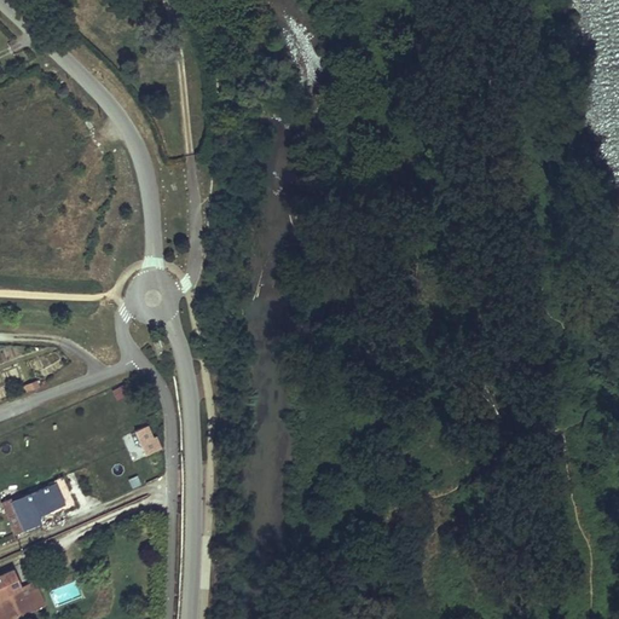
[(27,392),(40,387),(36,380),(23,385),(27,392)]
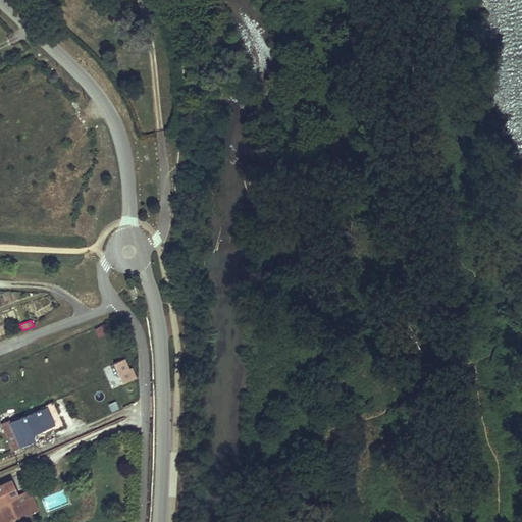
[(100,337),(111,330),(106,321),(94,328),(100,337)]
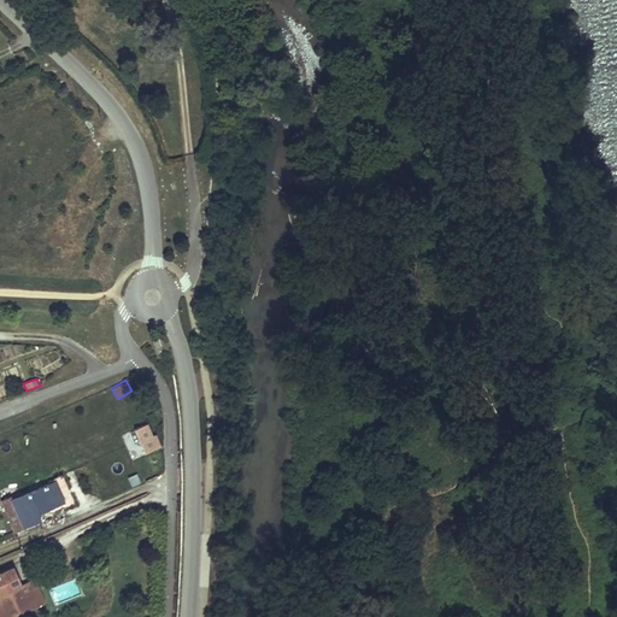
[(154,434),(140,440),(146,452),(159,446),(154,434)]
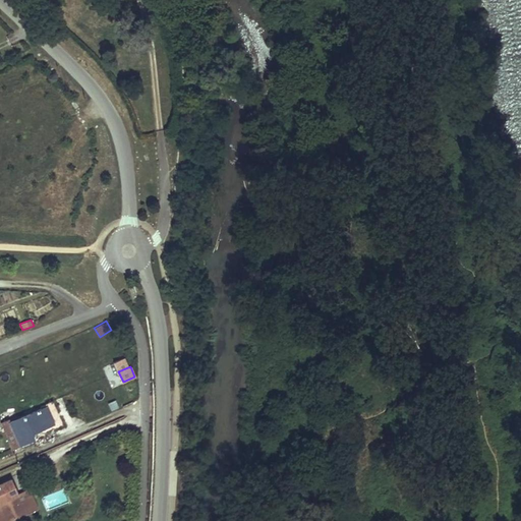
[(64,426),(54,401),(47,404),(48,407),(55,424),(34,433),(36,439),(64,426)]
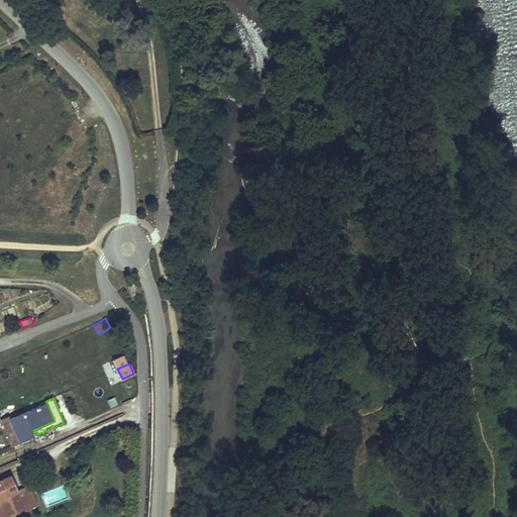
[(47,404),(11,419),(21,441),(35,435),(33,430),(55,421),(47,404)]
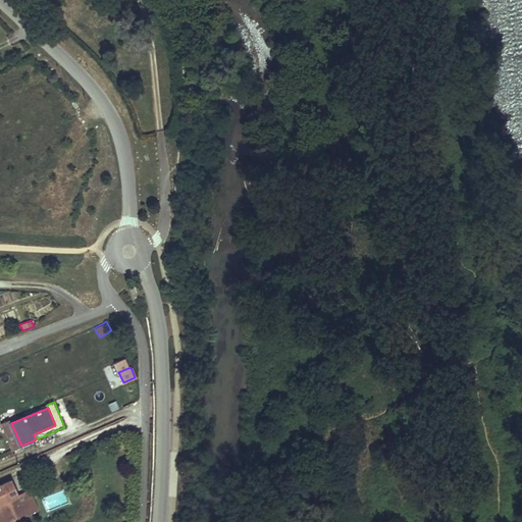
[(11,410),(0,415),(0,416),(3,423),(10,420),(14,418),(11,410)]
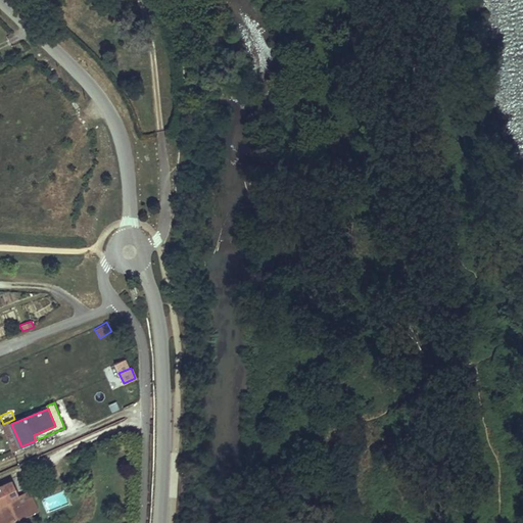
[(1,425),(12,450),(21,446),(11,424),(10,421),(3,424),(1,425)]
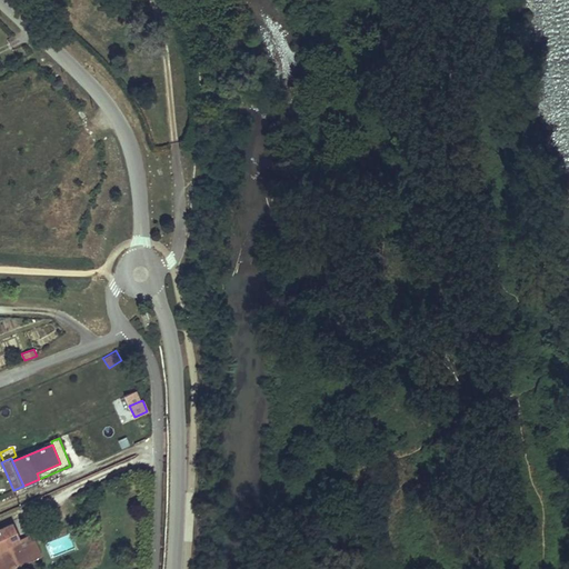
[(13,523),(0,528),(0,549),(2,556),(8,568),(18,568),(22,568),(20,562),(29,559),(27,552),(39,548),(33,536),(21,541),(13,523)]
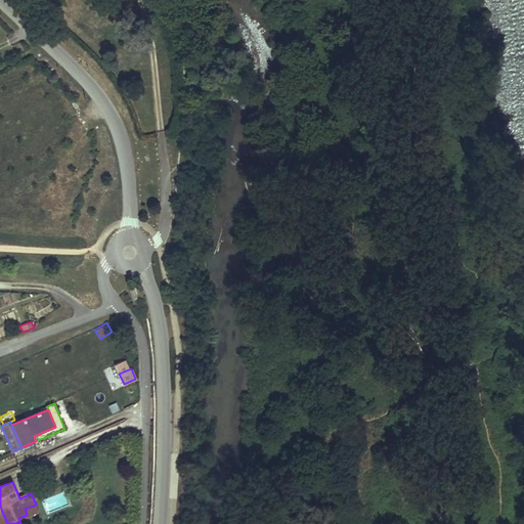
[(36,505),(25,509),(27,515),(38,510),(36,505)]
